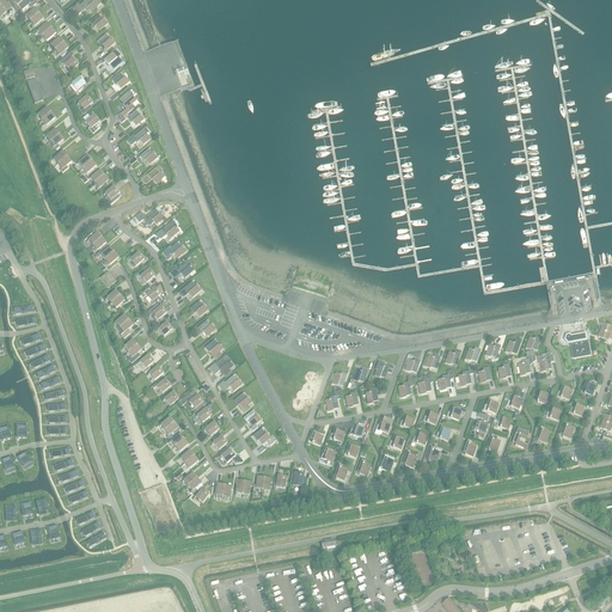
[(13,12),(12,10),(4,0),(0,2),(0,6),(8,16),(13,12)]
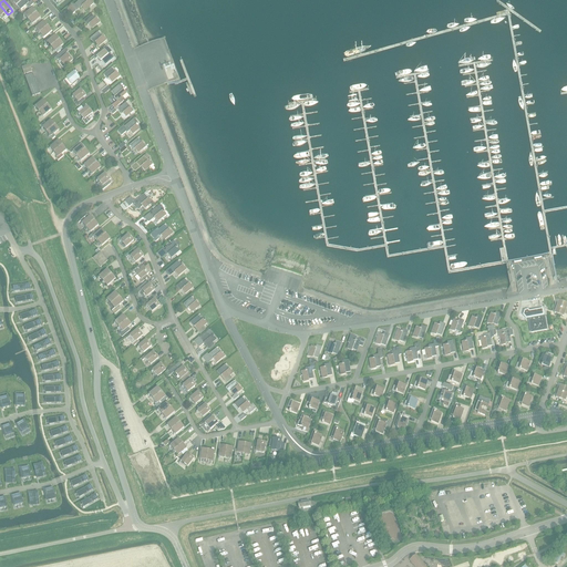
[(21,10),(29,3),(26,0),(14,0),(13,1),(17,6),(21,10)]
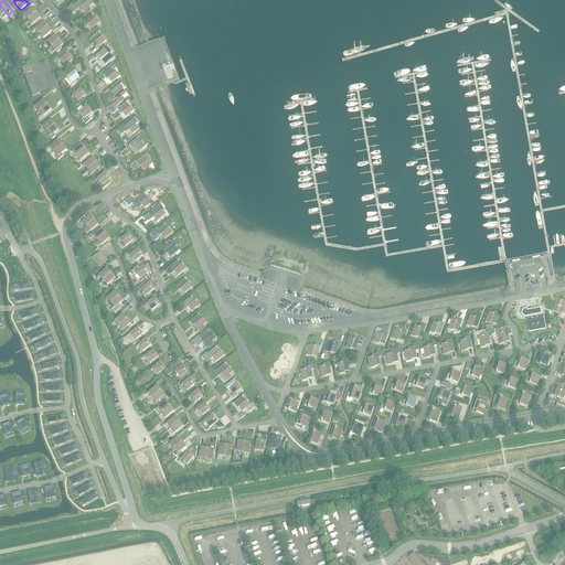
[(82,7),(85,11),(94,3),(89,0),(88,0),(88,1),(87,0),(80,0),(74,4),(73,3),(67,9),(72,14),(82,7)]
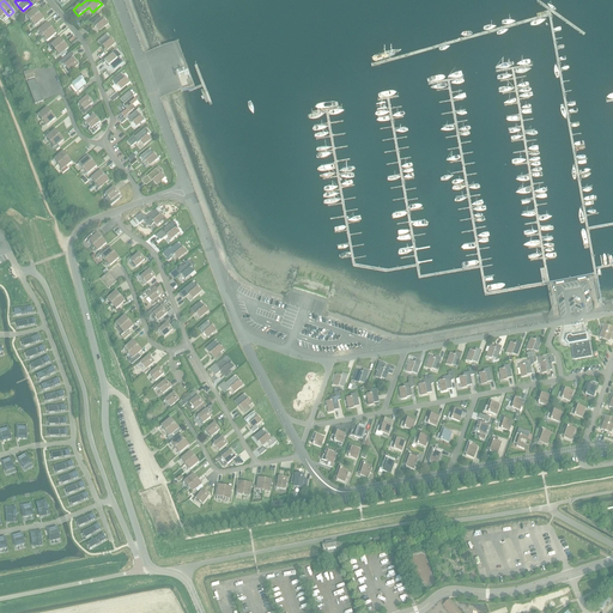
[(8,16),(0,6),(0,20),(2,19),(5,22),(10,18),(8,16)]
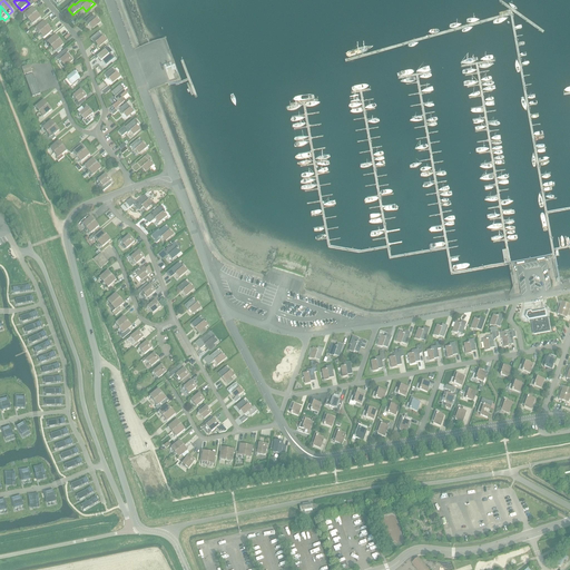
[(28,20),(37,13),(32,8),(27,13),(26,11),(21,15),(23,17),(25,16),(28,20)]
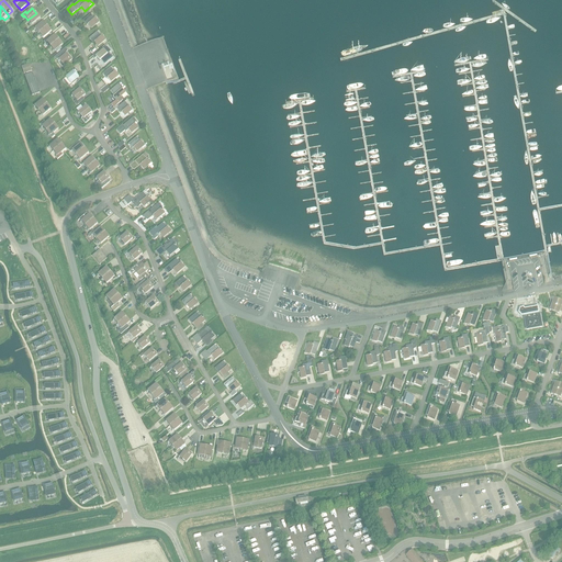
[(36,13),(27,20),(32,24),(41,18),(36,13)]
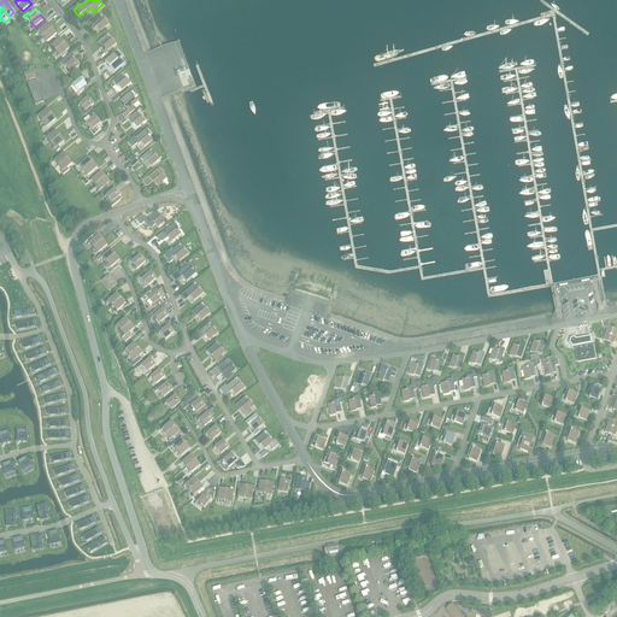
[(100,31),(110,24),(105,19),(104,21),(100,16),(90,23),(95,28),(97,27),(100,31)]
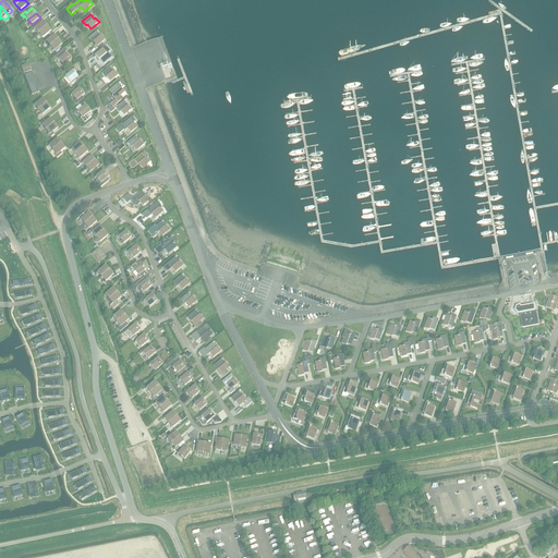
[(59,17),(55,21),(61,28),(65,24),(59,17)]
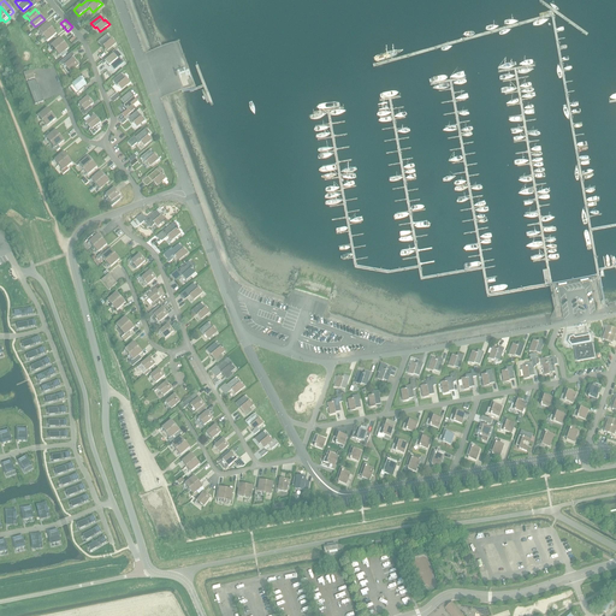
[(43,36),(52,29),(48,24),(39,31),(43,36)]
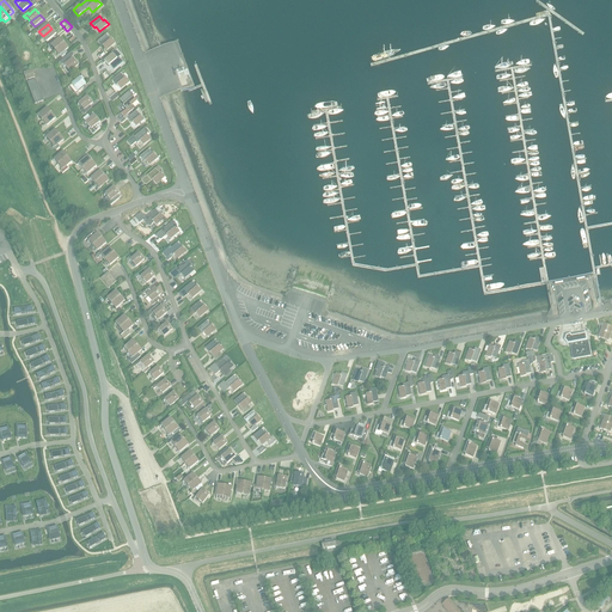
[(51,29),(43,36),(47,42),(56,34),(51,29)]
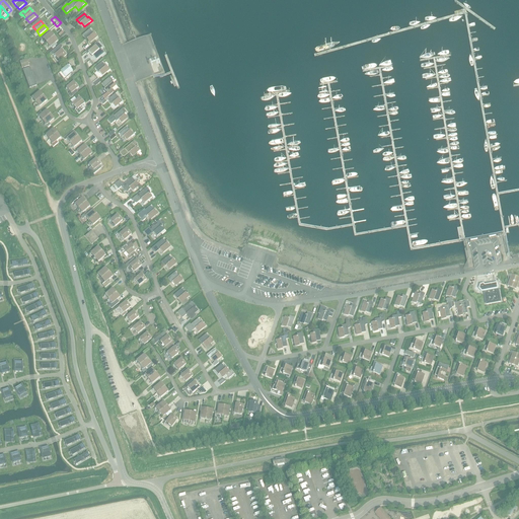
[(90,43),(98,36),(94,32),(93,33),(90,29),(82,35),(86,41),(87,40),(90,43)]
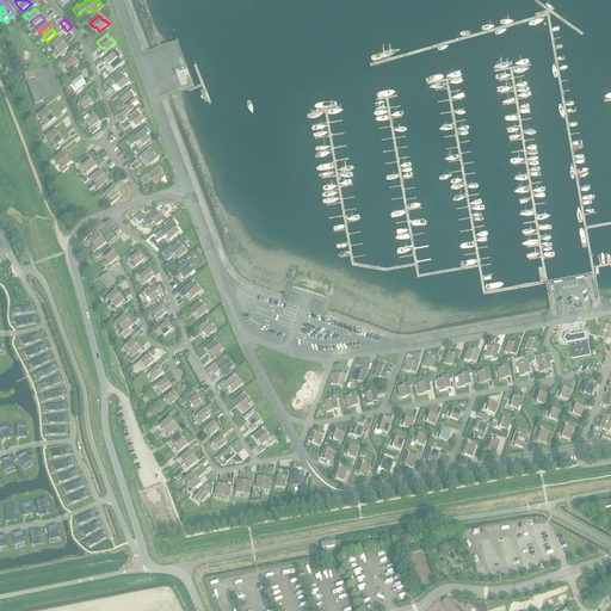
[(55,51),(65,43),(60,38),(53,44),(50,45),(55,51)]
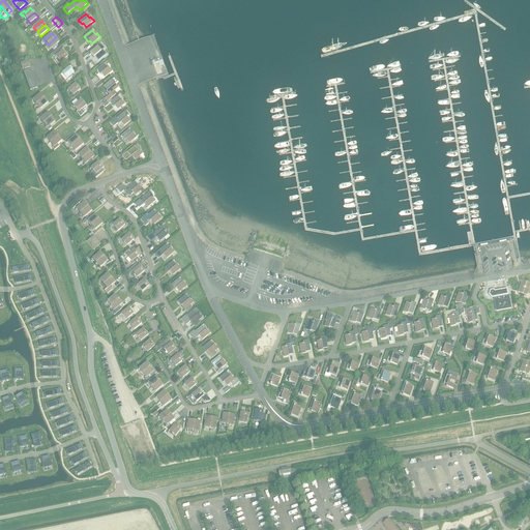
[(56,37),(48,45),(52,49),(59,41),(56,37)]
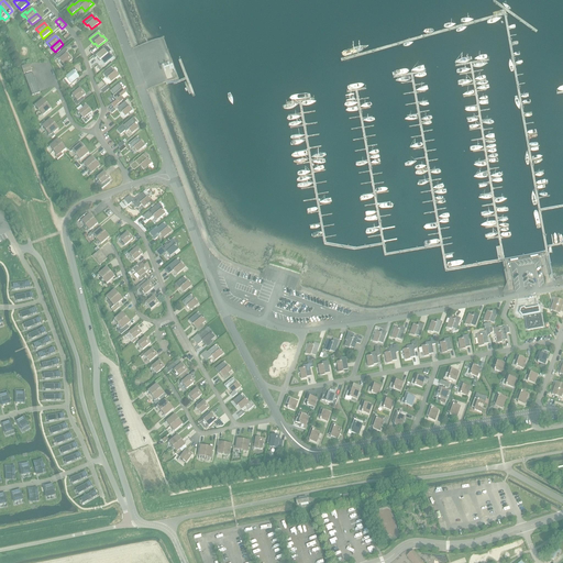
[(109,53),(111,52),(107,47),(103,50),(105,50),(99,54),(97,52),(92,56),(95,59),(97,57),(100,62),(101,61),(105,64),(113,57),(109,53)]
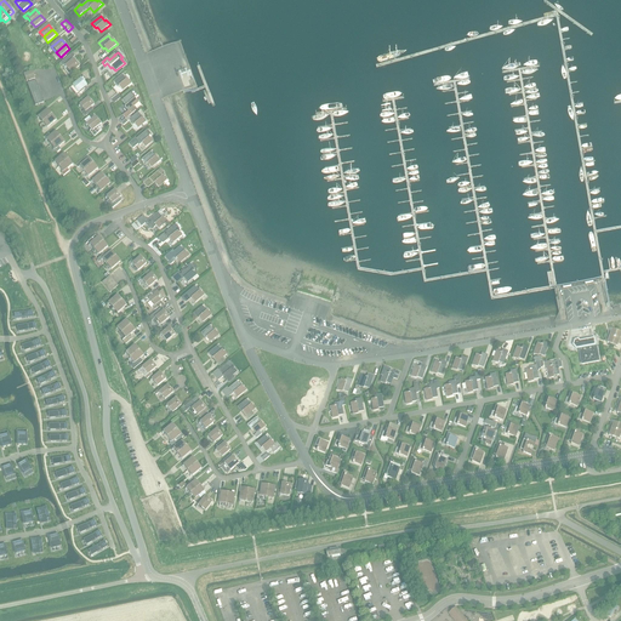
[(72,74),(80,66),(74,60),(66,67),(72,74)]
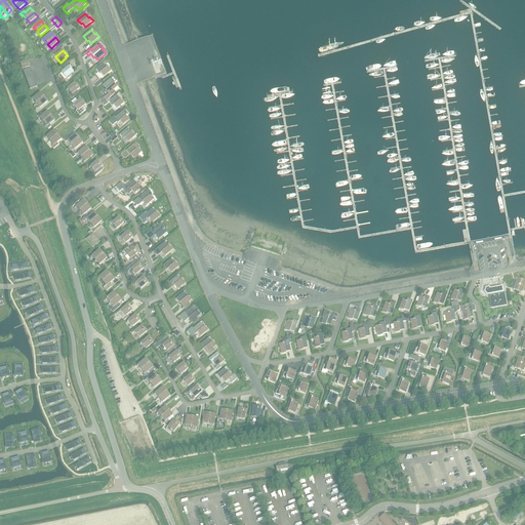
[(23,69),(30,67),(28,59),(21,63),(23,69)]
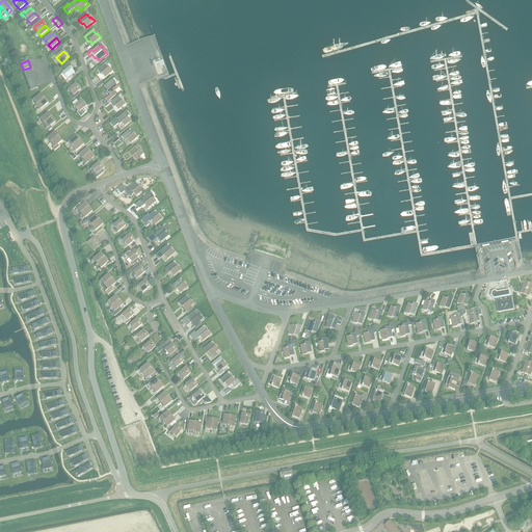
[(105,78),(113,71),(109,67),(108,69),(105,63),(97,70),(101,75),(102,74),(105,78)]
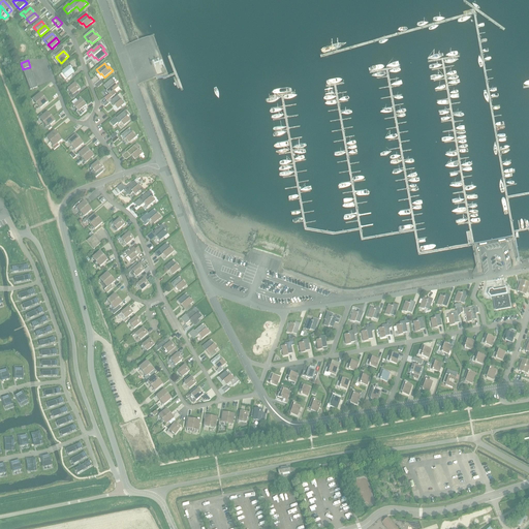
[(73,78),(71,75),(74,72),(69,67),(62,73),(66,78),(64,80),(67,84),(73,78)]
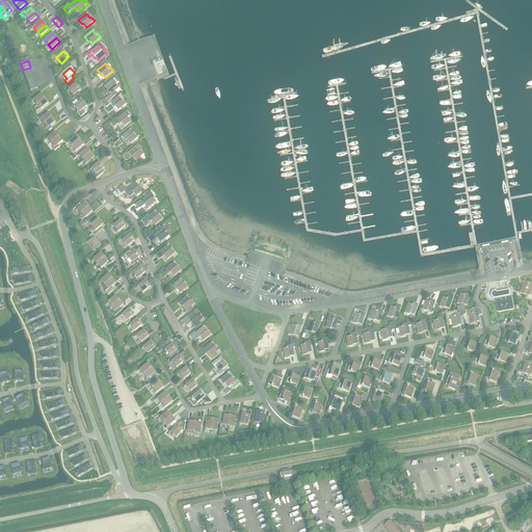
[(105,99),(106,100),(106,99),(108,101),(110,99),(116,95),(114,91),(120,87),(116,84),(118,82),(114,77),(104,86),(108,90),(107,91),(110,96),(105,99)]
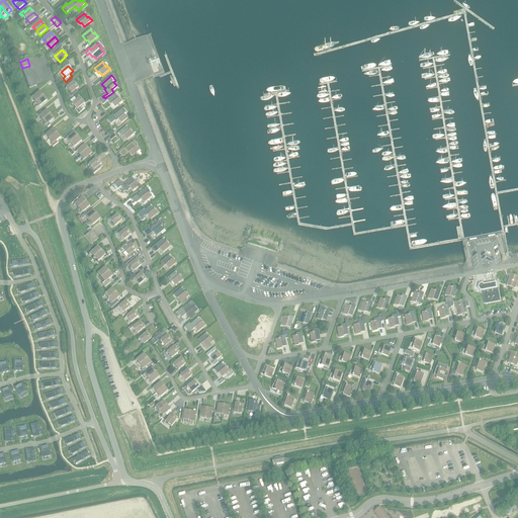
[(71,93),(79,87),(74,81),(67,88),(71,93)]
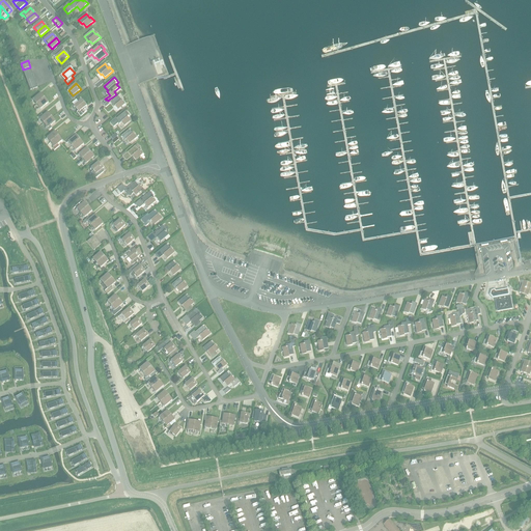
[(36,105),(45,99),(40,93),(33,101),(36,105)]
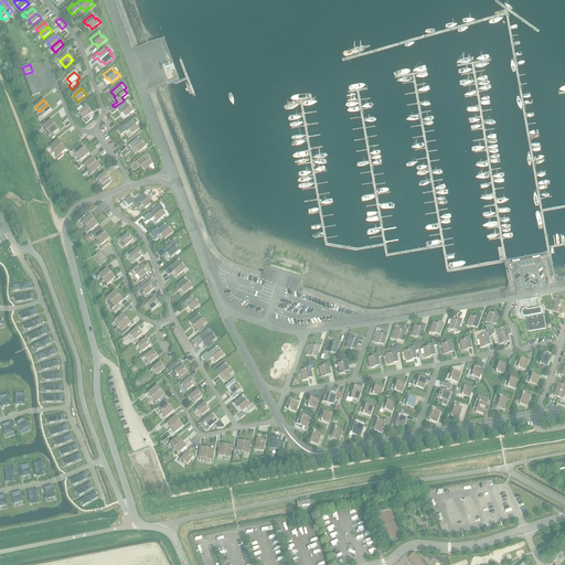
[(126,117),(132,110),(129,107),(126,103),(119,107),(117,109),(121,114),(123,113),(126,117)]
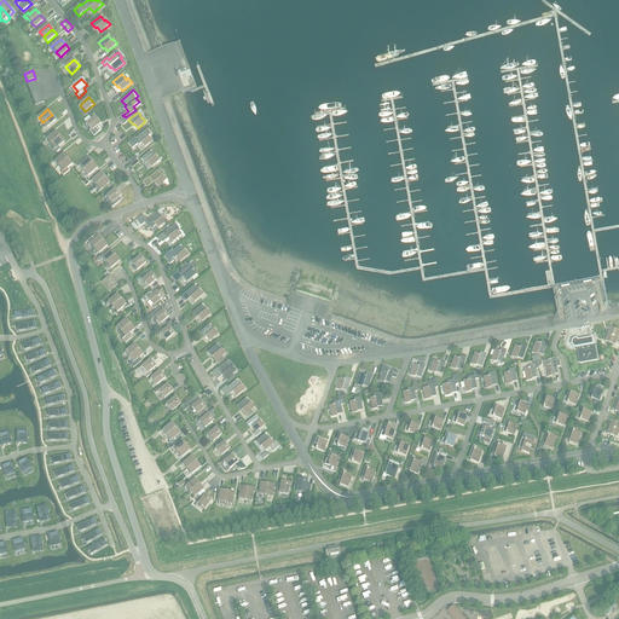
[(52,115),(42,122),(47,127),(57,120),(52,115)]
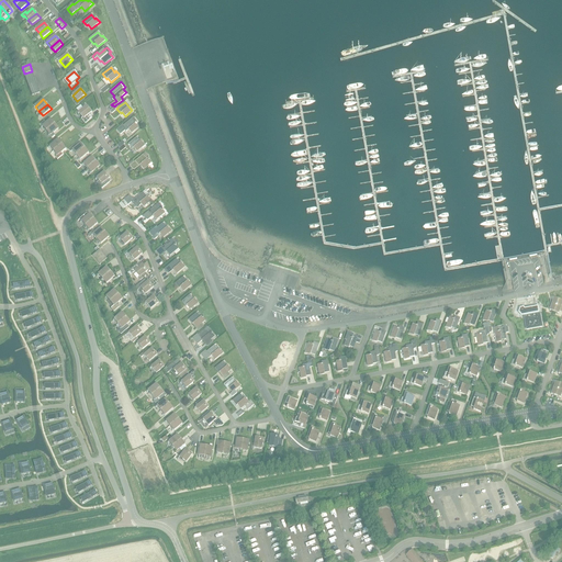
[(83,119),(92,112),(87,105),(79,112),(83,119)]
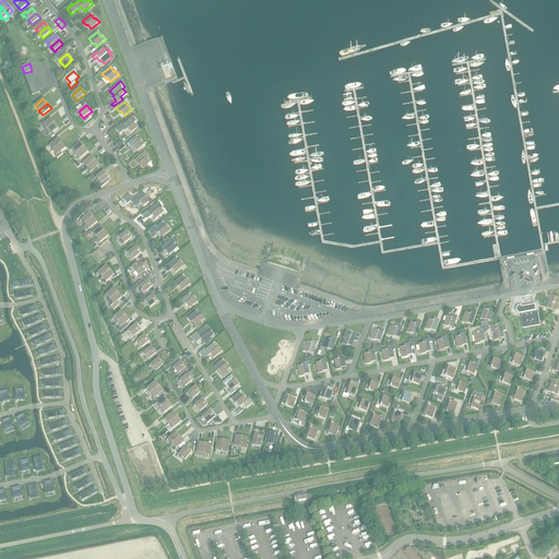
[(138,127),(134,122),(137,121),(132,117),(122,125),(122,123),(116,129),(119,134),(125,130),(126,131),(128,129),(131,133),(138,127)]
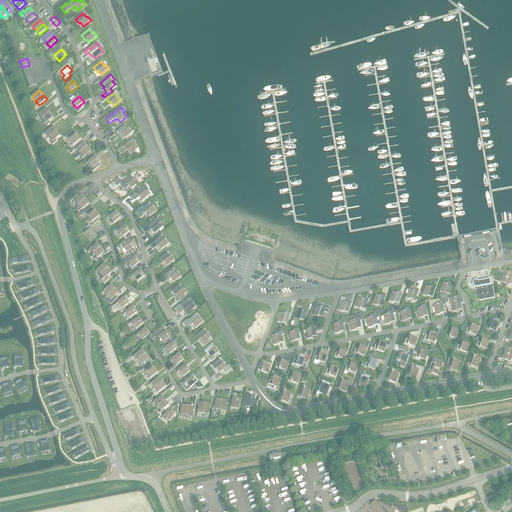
[(42,119),(50,113),(46,109),(41,113),(38,115),(42,119)]
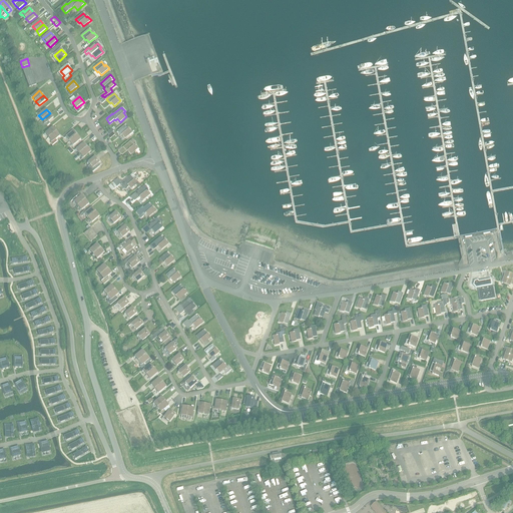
[(50,113),(42,119),(46,124),(48,122),(53,117),(50,113)]
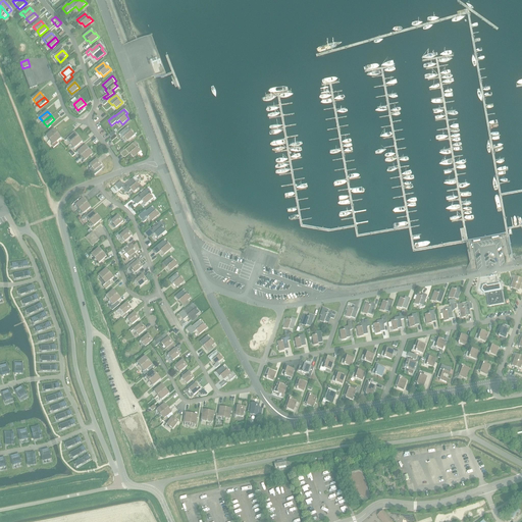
[(127,141),(135,135),(132,131),(131,132),(126,127),(119,134),(123,139),(124,138),(127,141)]
